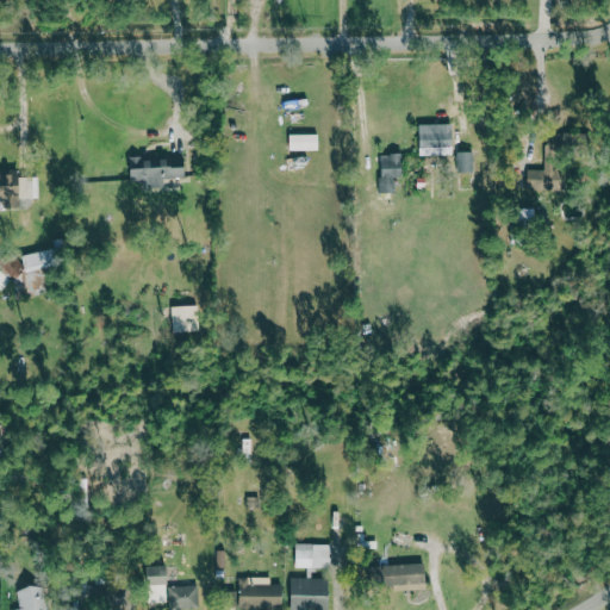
[(419,155),(453,155),(454,124),(419,124),(419,155)]
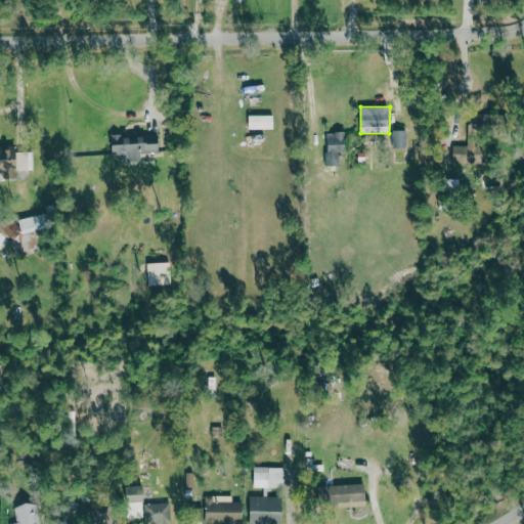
[(249,129),(274,128),(273,115),(249,115),(249,129)]
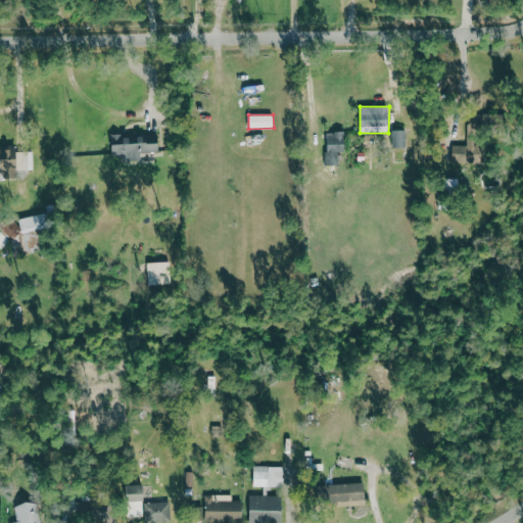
[(391,147),(406,147),(407,131),(392,130),(391,147)]
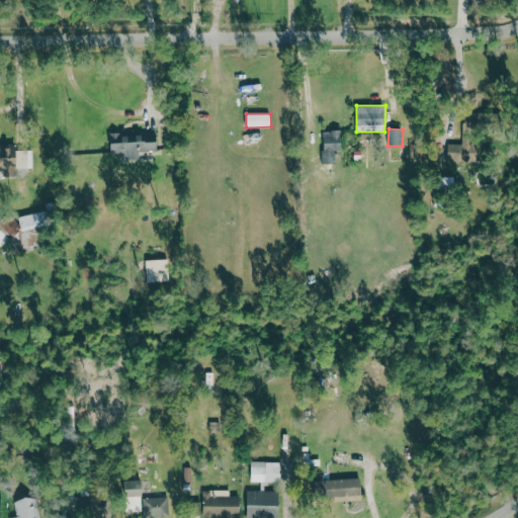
[(323,132),(324,164),(334,164),(334,151),(342,151),(342,131),(323,132)]
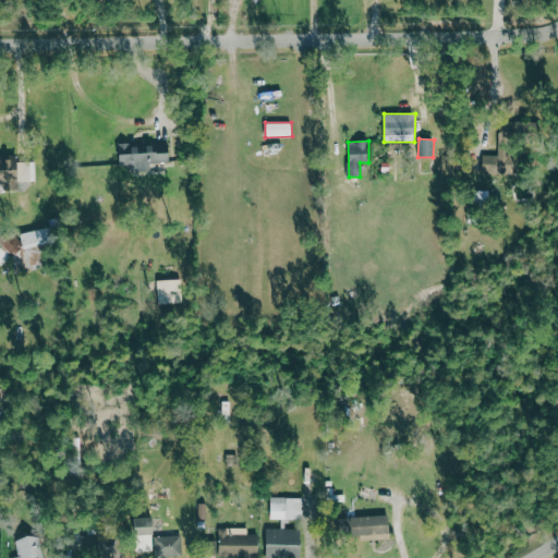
[(171,161),(170,144),(121,146),(122,165),(132,165),(132,172),(150,171),(150,162),(171,161)]
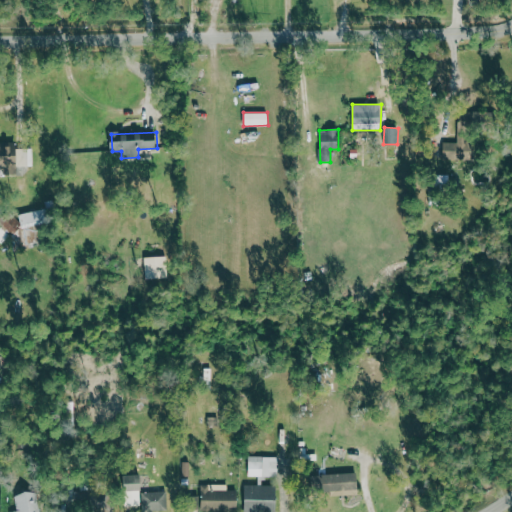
[(0,169),(3,169),(3,175),(17,174),(17,166),(33,166),(33,148),(16,148),(16,142),(0,142),(0,169)]
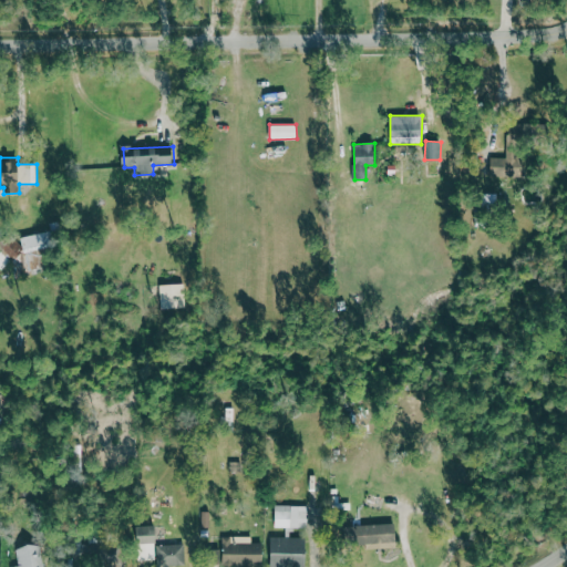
[(16,278),(43,272),(39,254),(55,249),(52,230),(19,238),(21,248),(9,251),(16,278)]
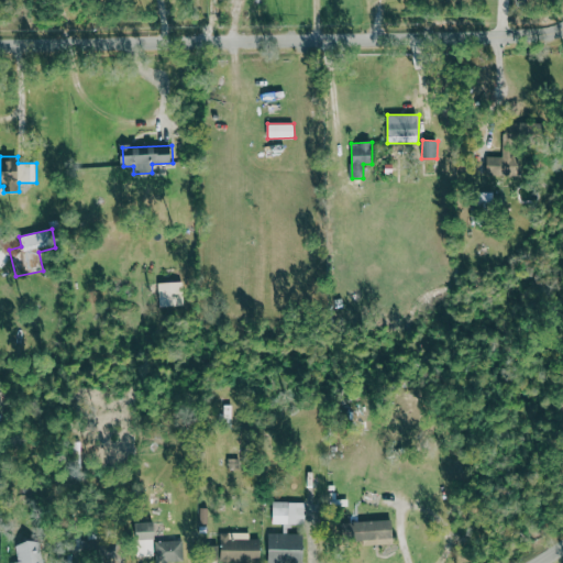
[(0,250),(0,266),(1,268),(10,260),(1,250),(0,250)]
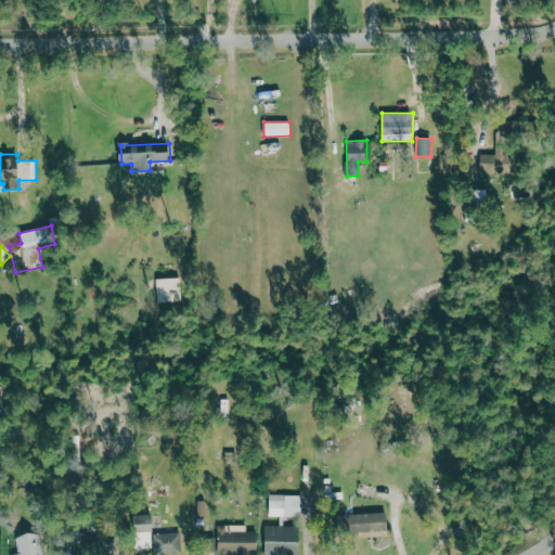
[(182,301),(181,278),(156,279),(157,302),(182,301)]
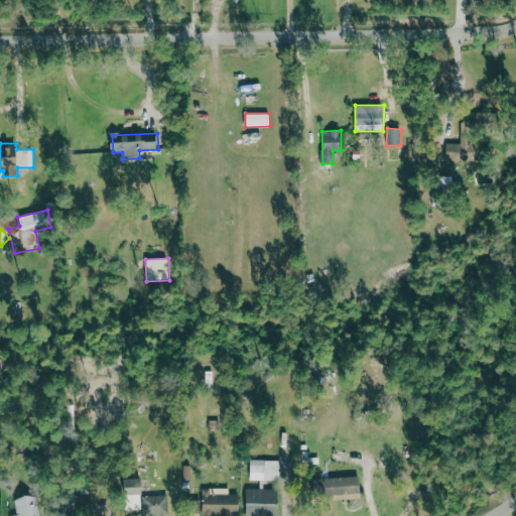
[(250,480),(279,481),(280,461),(250,460),(250,480)]
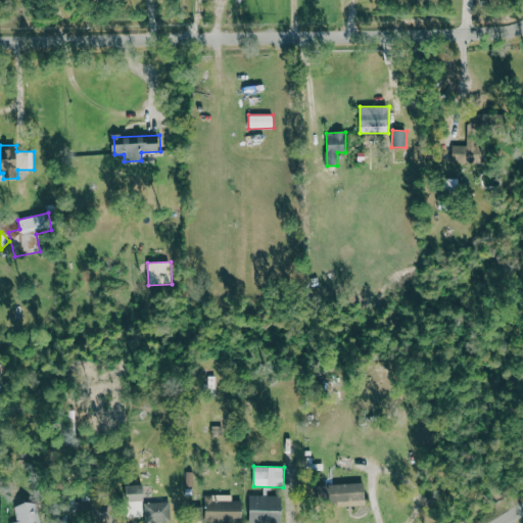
[(366,502),(365,483),(317,485),(318,504),(366,502)]
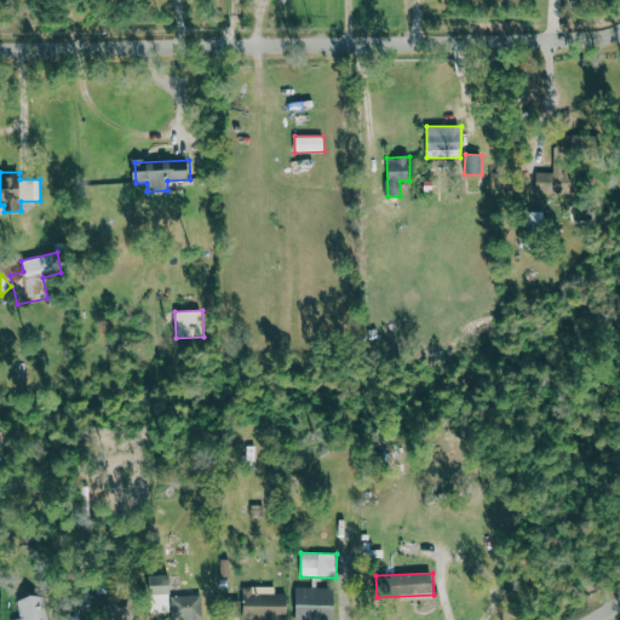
[(172,595),(172,575),(150,577),(150,595),(172,595)]
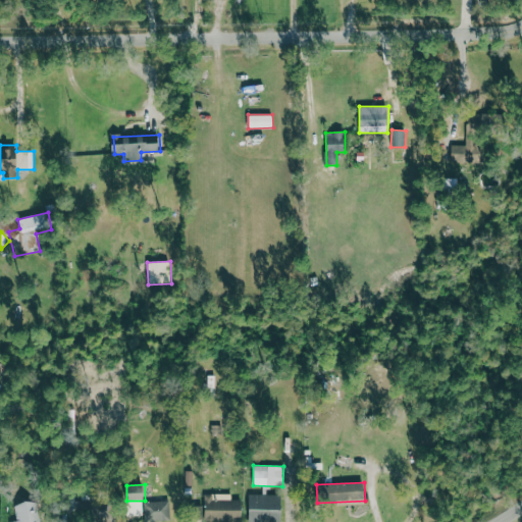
[(231,493),(205,494),(205,521),(242,520),(242,501),(231,501),(231,493)]
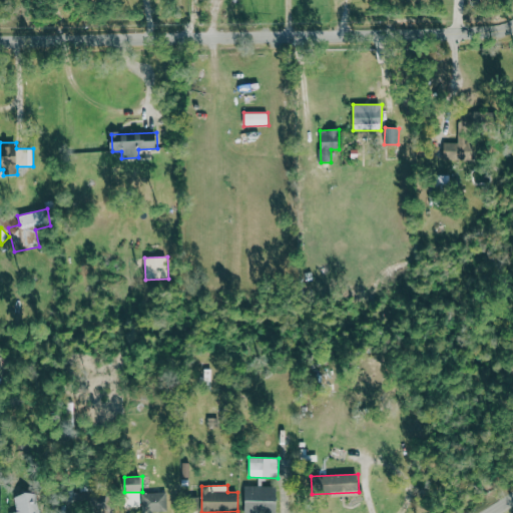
[(244,512),(278,512),(279,487),(245,486),(244,512)]
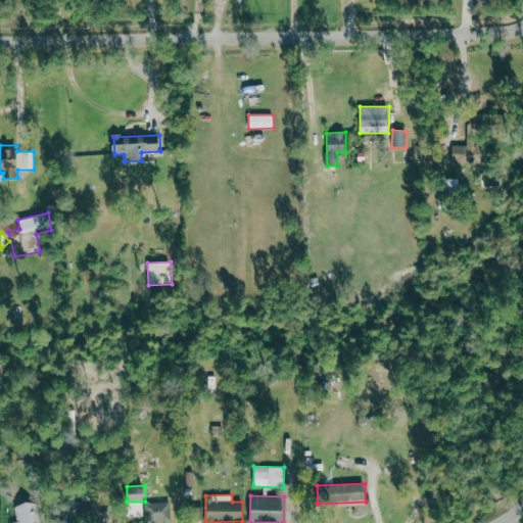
[(83,501),(81,519),(114,522),(116,505),(83,501)]
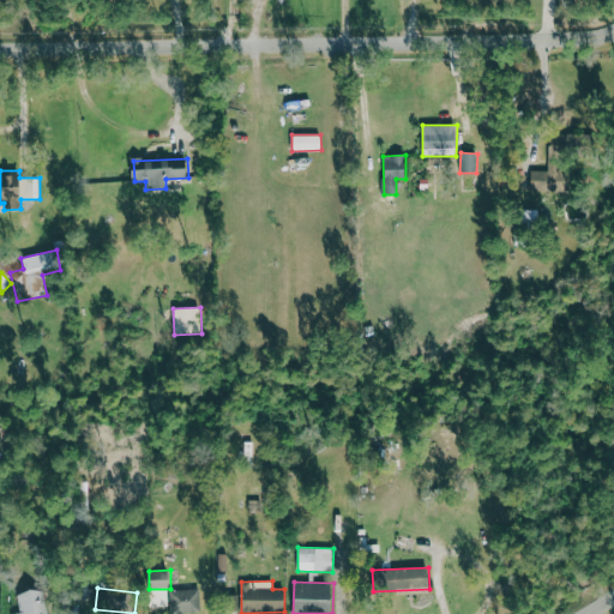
[(170,590),(170,613),(202,613),(202,589),(170,590)]
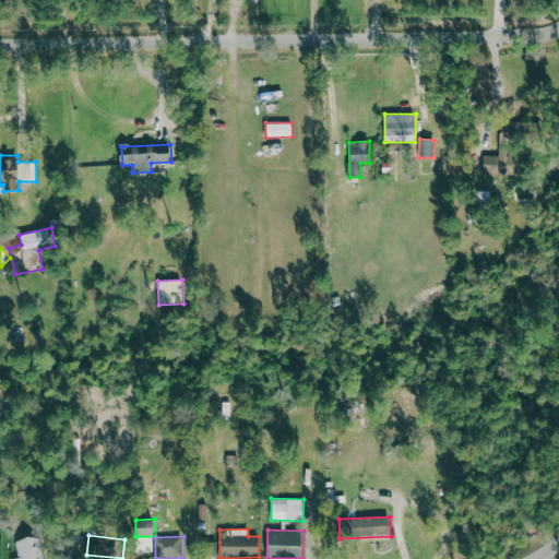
[(10,558),(42,558),(39,537),(16,540),(19,558),(10,558)]
